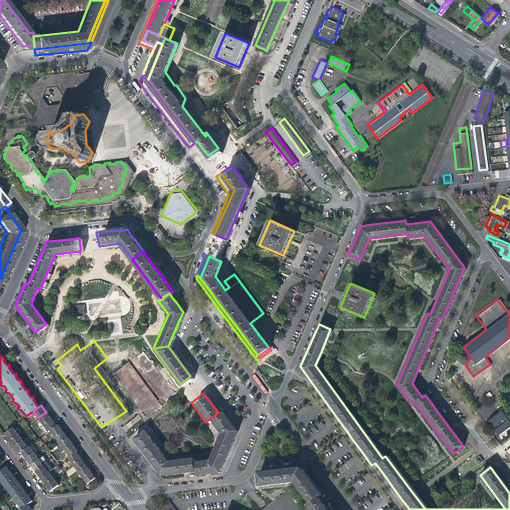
[(227,418),(221,410),(218,412),(211,418),(220,430),(236,429),(227,418)]
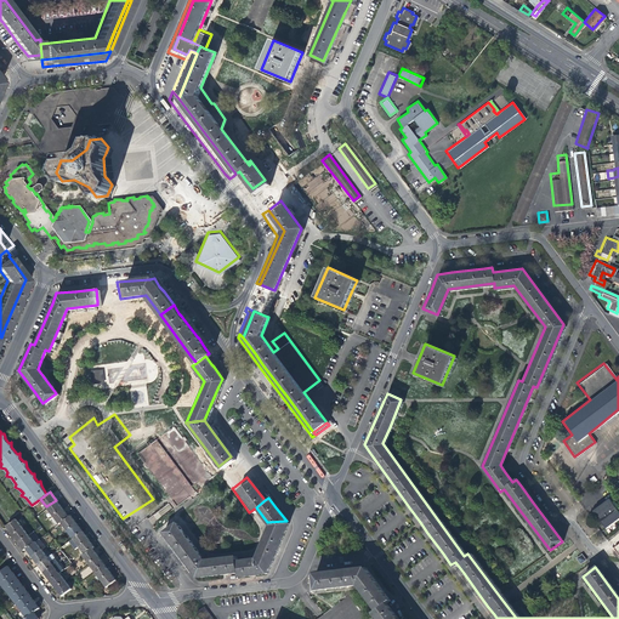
[(618,514),(607,498),(592,510),(600,520),(606,528),(618,517),(618,514)]
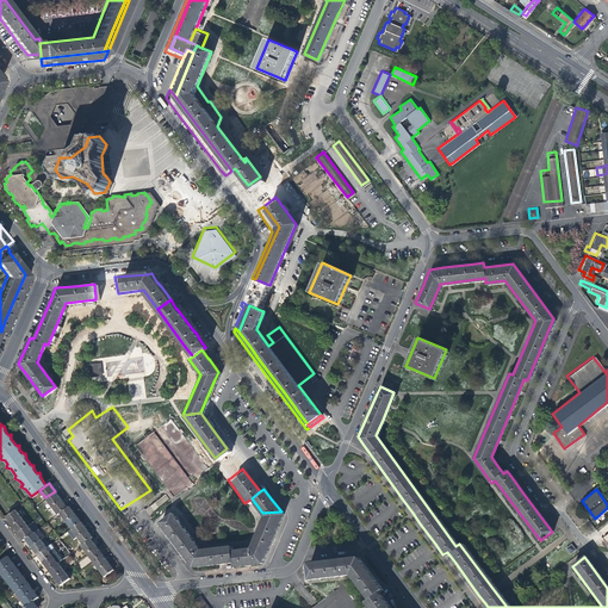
[(45,497),(51,506),(61,498),(59,496),(55,491),(45,497)]
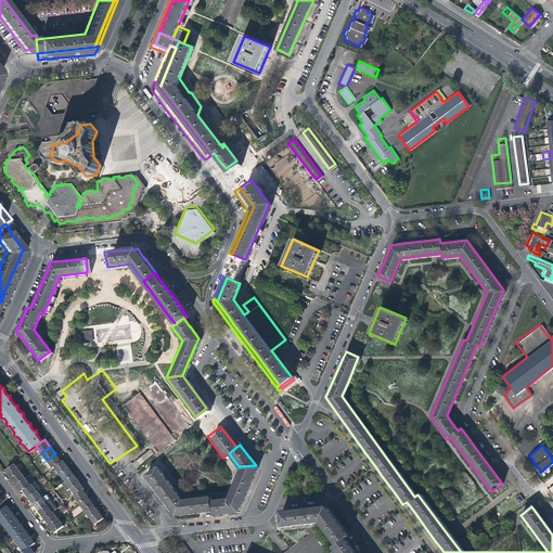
[(52,466),(54,465),(61,461),(59,458),(55,453),(47,460),(52,466)]
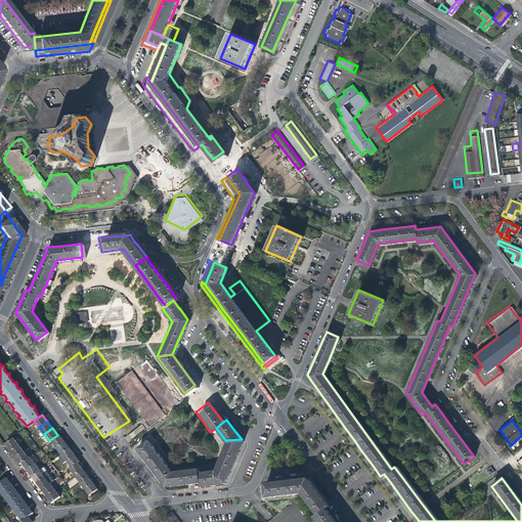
[(51,439),(55,446),(63,440),(61,437),(58,434),(57,435),(51,439)]
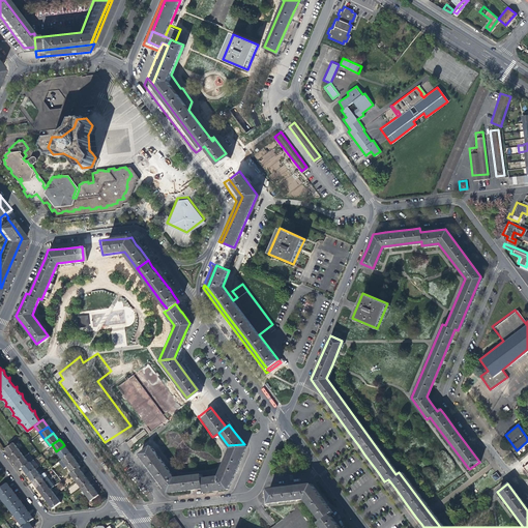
[(7,451),(10,455),(18,448),(12,441),(5,447),(7,451)]
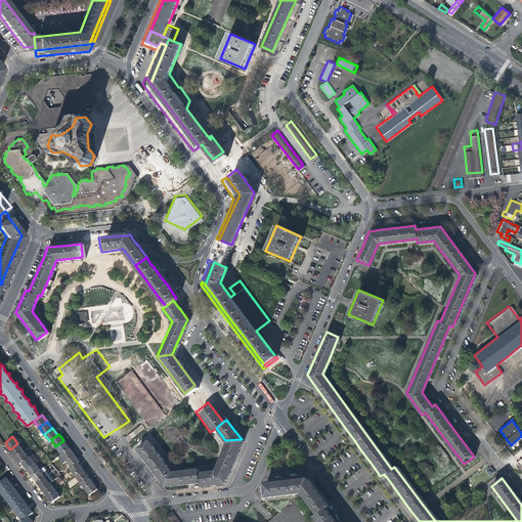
[(242,439),(225,440),(214,470),(223,482),(233,459),(242,439)]
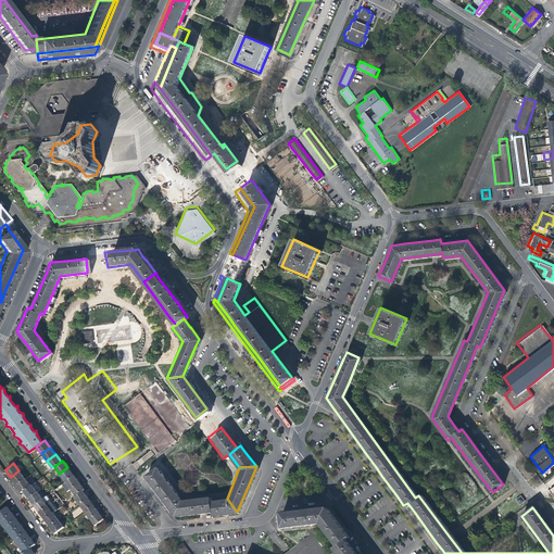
[(59,474),(64,480),(73,474),(71,470),(67,467),(59,474)]
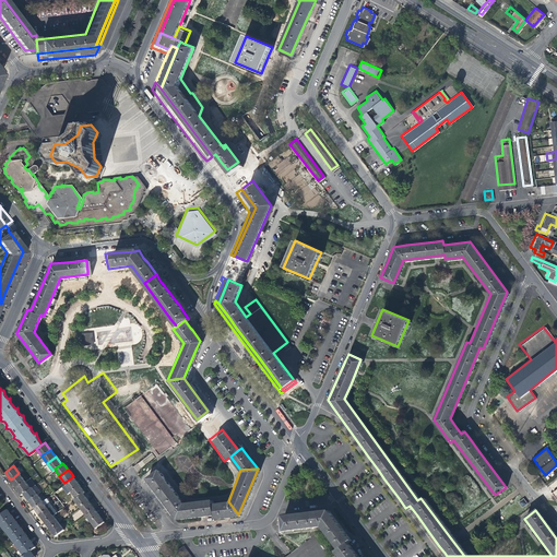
[(175,518),(181,502),(157,470),(145,477),(152,486),(166,506),(175,518)]
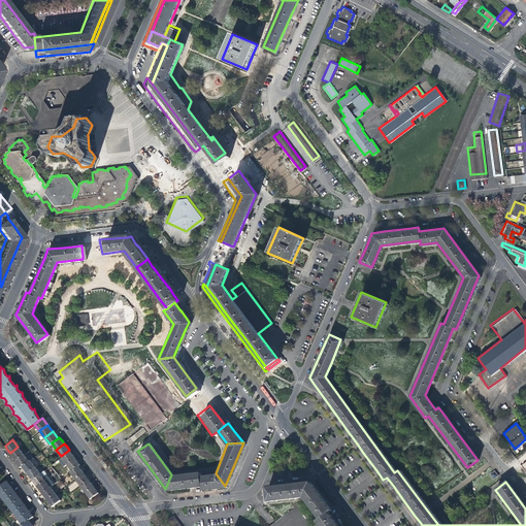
[(12,456),(14,459),(23,454),(18,447),(10,453),(12,456)]
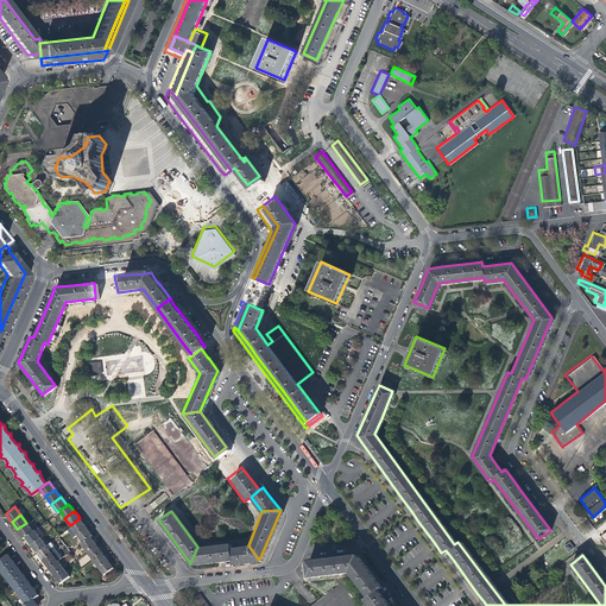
[(70,525),(76,534),(86,526),(82,522),(80,518),(70,525)]
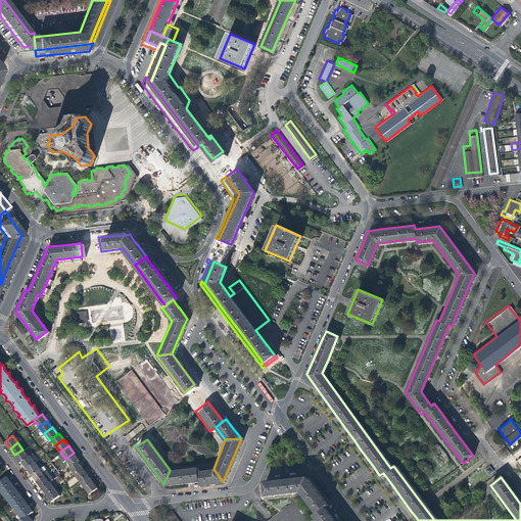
[(28,456),(22,450),(14,455),(17,459),(19,462),(21,461),(28,456)]
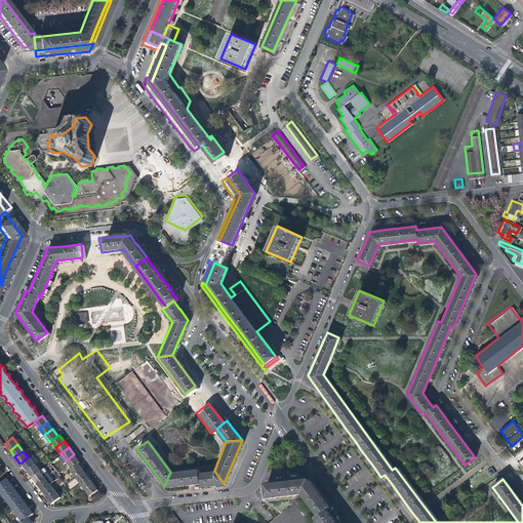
[(24,466),(27,469),(34,464),(37,460),(32,454),(28,457),(22,463),(24,466)]
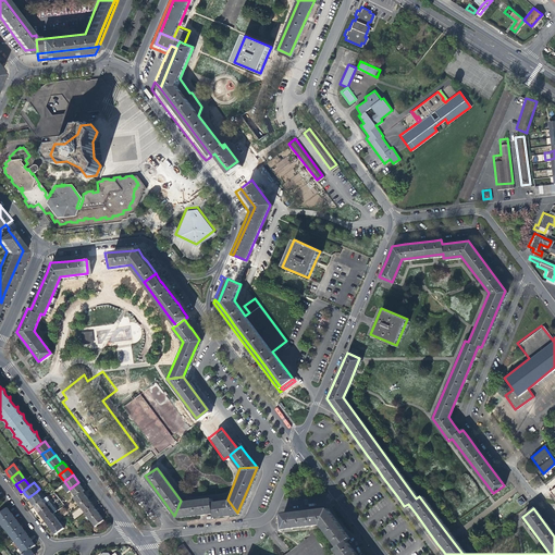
[(70,489),(75,495),(83,491),(84,489),(81,485),(78,482),(70,489)]
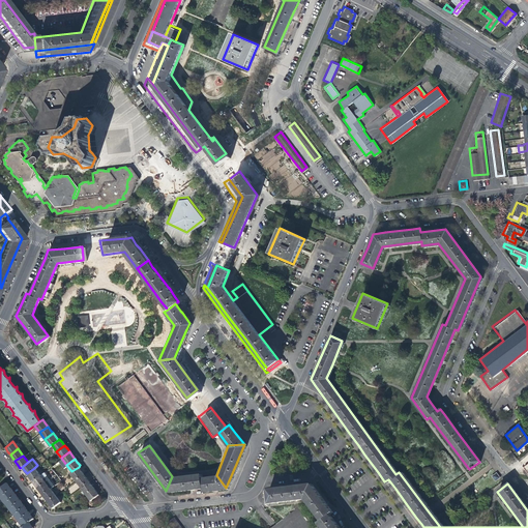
[(81,469),(79,467),(71,471),(70,472),(75,479),(83,473),(81,469)]
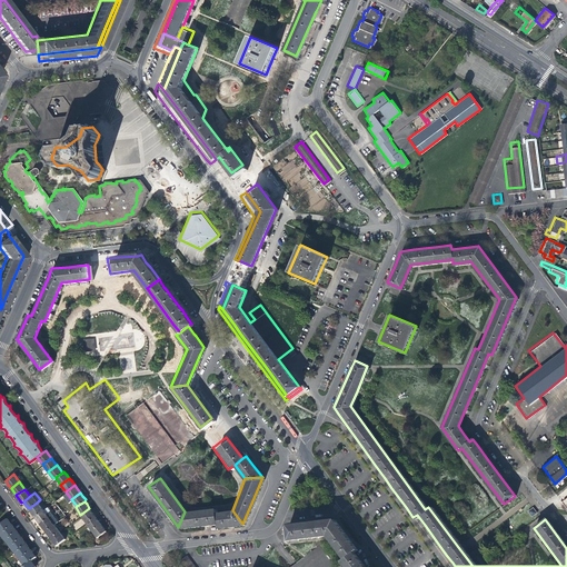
[(32,513),(35,516),(42,509),(37,503),(29,508),(32,513)]
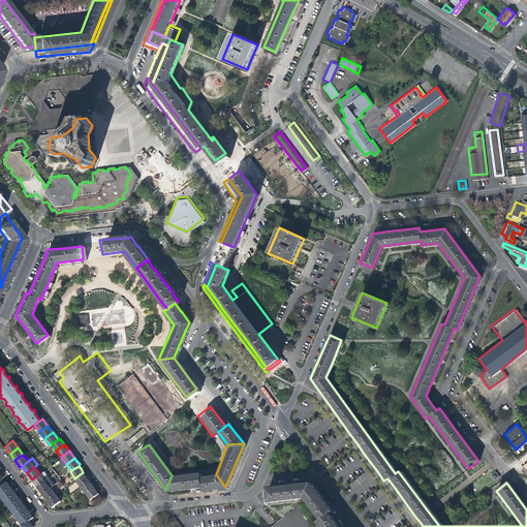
[(492,478),(497,474),(493,469),(488,473),(492,478)]
